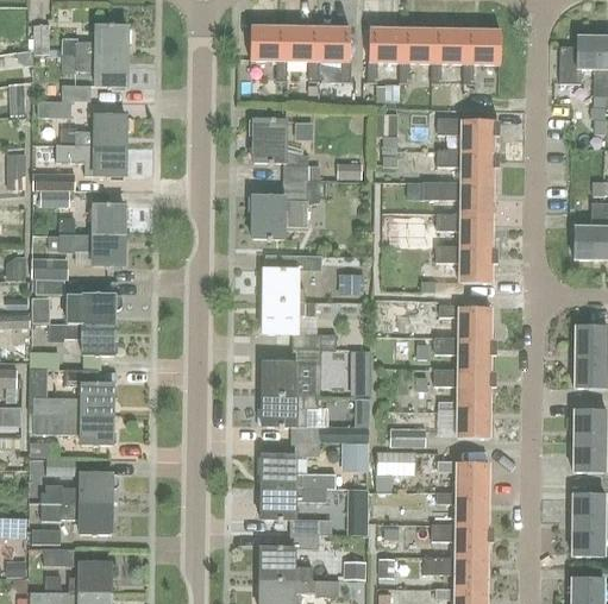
[(49,52),(49,24),(32,24),(33,54),(49,52)]
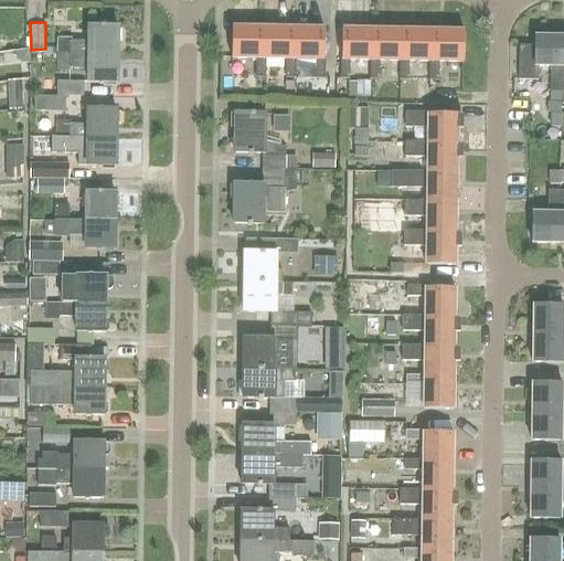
[(91,23),(91,38),(72,38),(72,34),(56,34),(56,51),(118,51),(118,38),(123,38),(123,27),(118,27),(118,23),(91,23)]
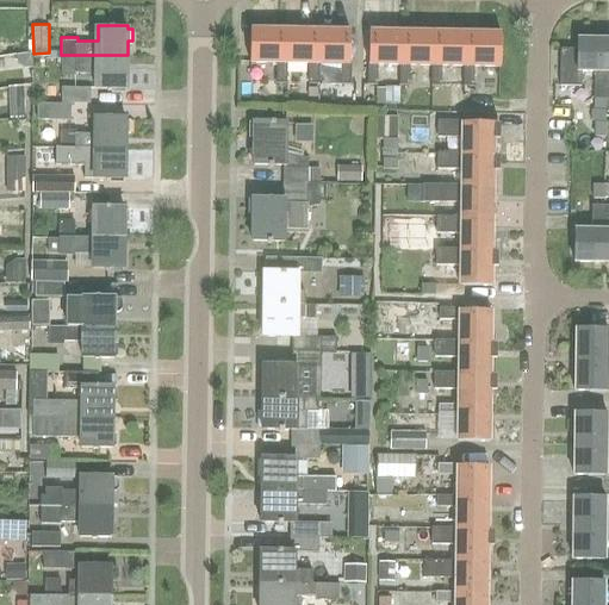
[(253,26),(252,60),(278,60),(278,80),(289,80),(289,60),(289,58),(286,58),(286,27),(286,26),(253,26)]
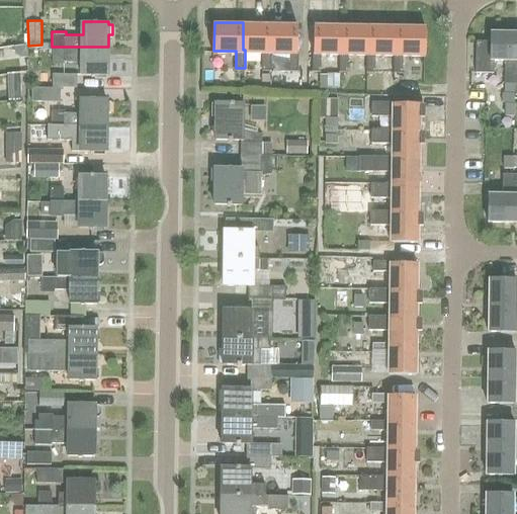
[(243,23),(243,50),(245,50),(245,51),(264,51),(263,68),(272,68),(272,52),(272,51),(270,51),(270,23),(270,22),(243,22),(243,23)]
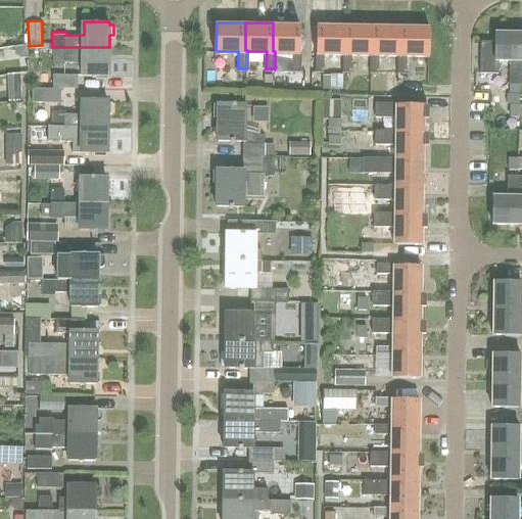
[(273,24),(273,51),(275,51),(275,52),(293,52),(293,69),(302,69),(302,52),(301,52),(301,24),(273,22),(273,24)]
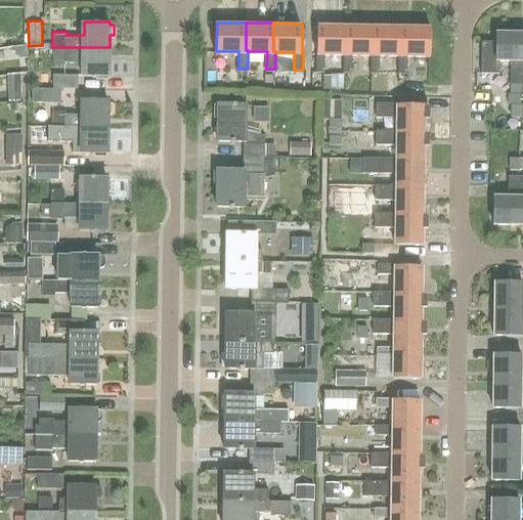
[(316,53),(316,70),(325,71),(325,53),(344,53),(344,51),(347,51),(347,26),(347,25),(318,25),(317,53),(316,53)]
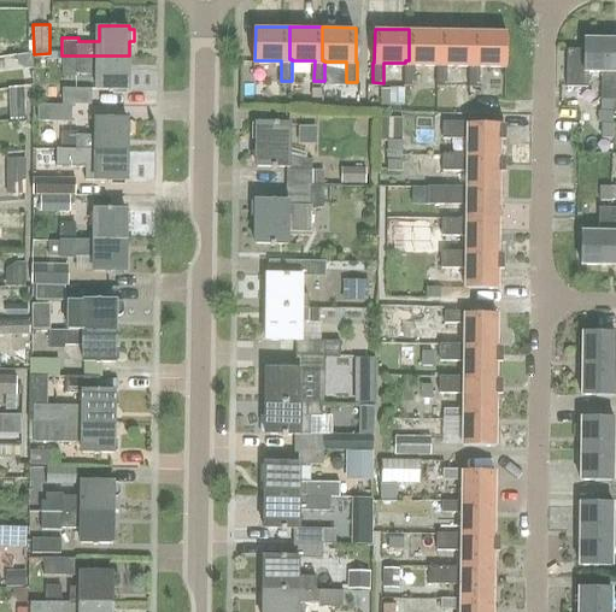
[(405,63),(404,83),(415,83),(415,63),(438,64),(438,60),(441,60),(441,29),(409,29),(409,30),(409,60),(405,60),(405,63)]
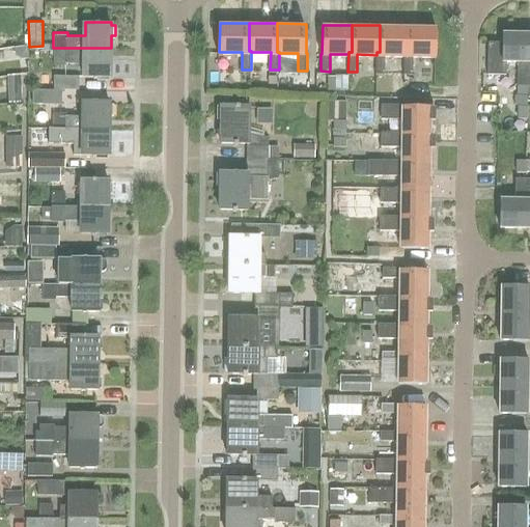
[(377,55),(377,72),(386,73),(386,55),(405,55),(405,53),(408,53),(408,26),(380,25),(380,52),(377,52),(377,55)]
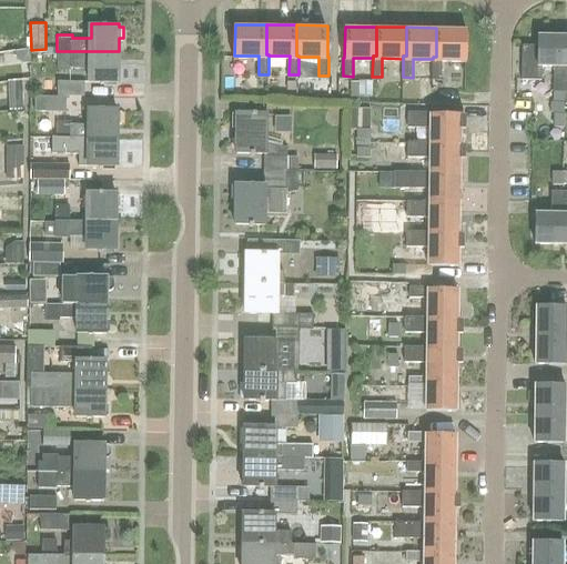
[(433,59),(433,78),(443,78),(443,59),(467,60),(467,28),(436,28),(436,57),(433,57),(433,59)]
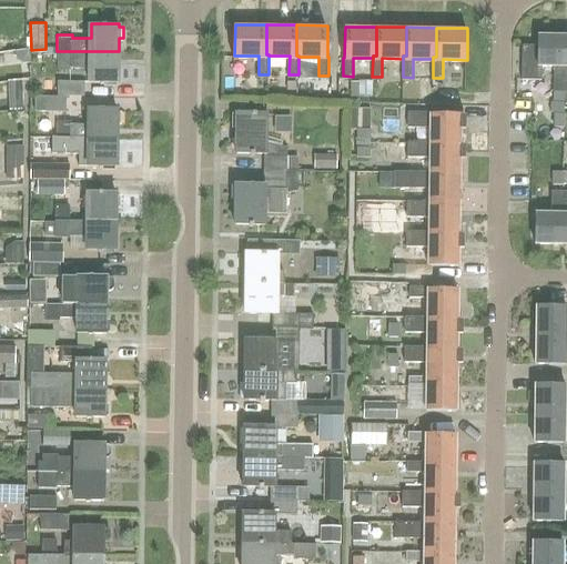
[(554,98),(566,98),(566,33),(538,33),(538,43),(534,43),(522,42),(522,78),(542,78),(542,63),(555,63),(554,98)]
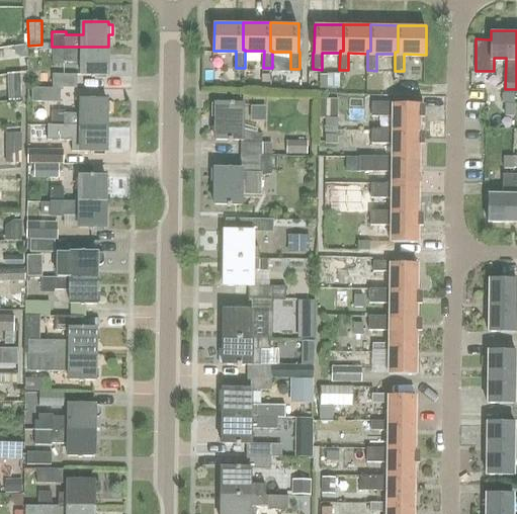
[(65,61),(83,61),(83,73),(108,73),(108,47),(52,47),(52,62),(65,62),(65,61)]
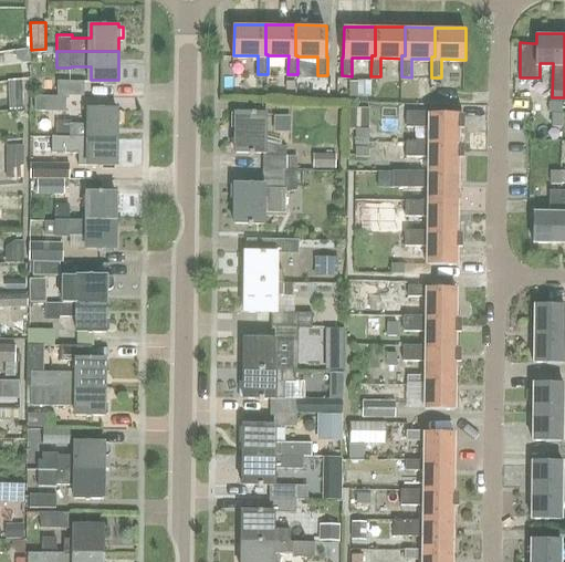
[(58,93),(66,93),(84,93),(84,79),(58,77),(58,93)]
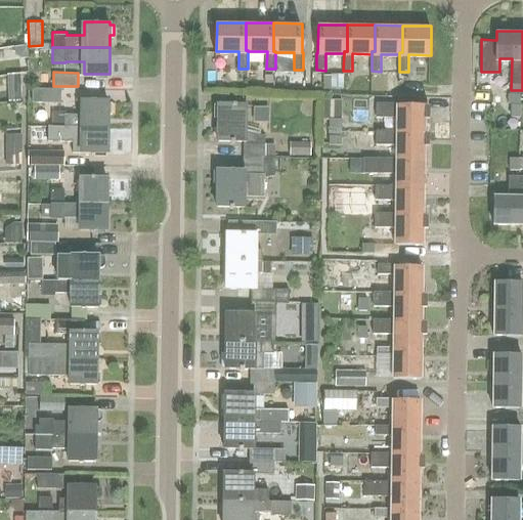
[(61,86),(53,86),(33,86),(33,100),(61,100),(61,86)]
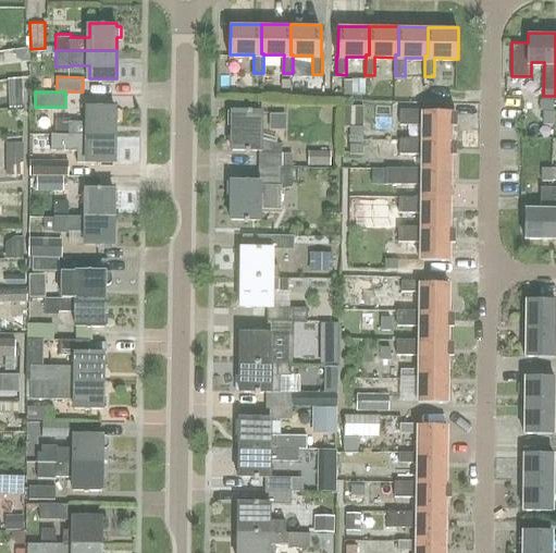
[(87,105),(87,120),(69,119),(69,117),(56,115),(56,133),(115,133),(115,119),(120,119),(120,108),(115,108),(115,105),(87,105)]
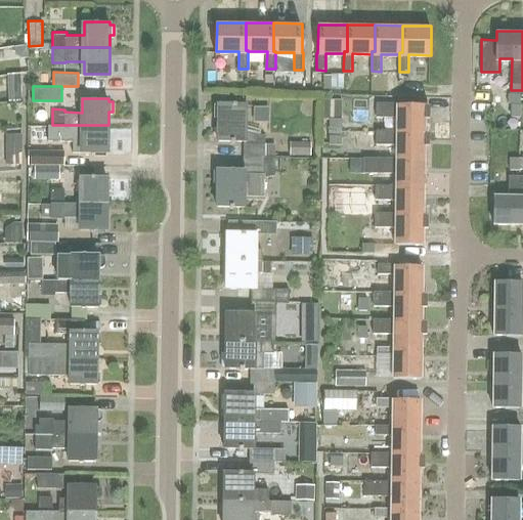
[(376,115),(396,115),(396,128),(396,131),(424,132),(424,117),(428,117),(428,104),(424,104),(397,103),(397,100),(376,100),(376,115)]
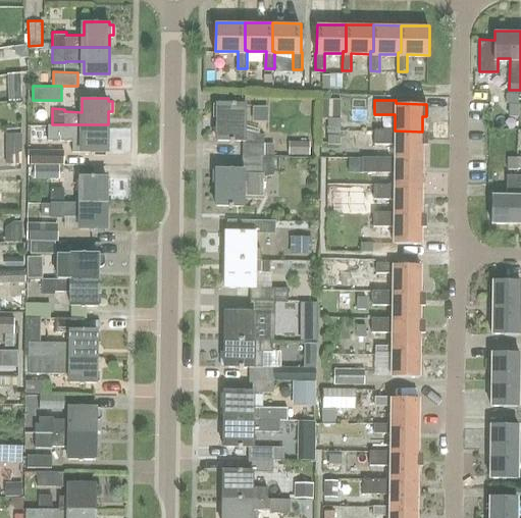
[(243,153),(263,154),(263,133),(244,125),(244,101),(216,101),(216,138),(243,138),(243,153)]
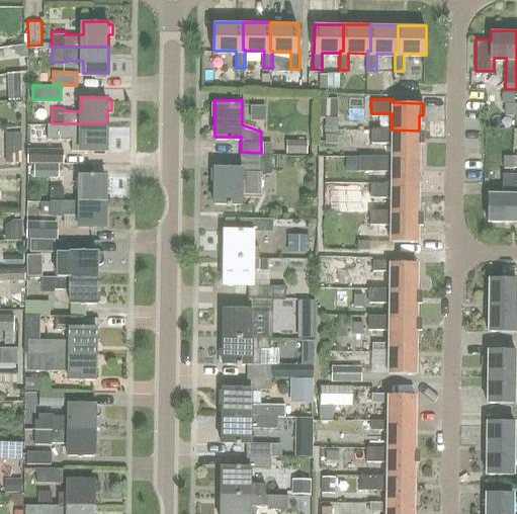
[(73,138),(73,149),(107,149),(107,123),(52,123),(48,123),(48,138),(73,138)]
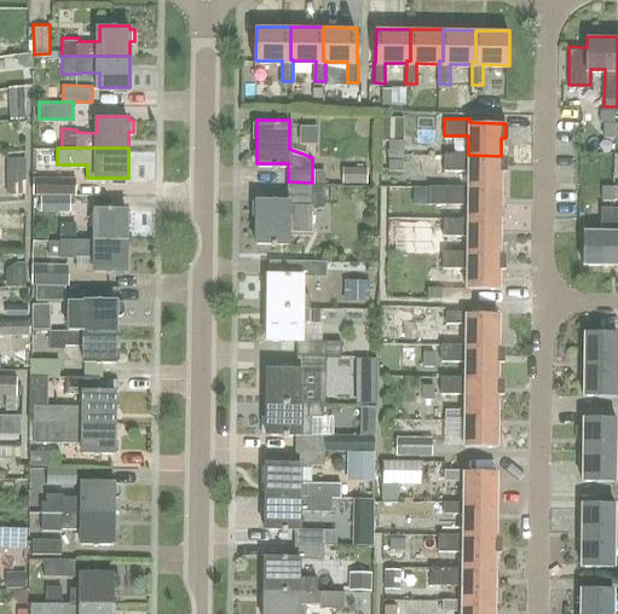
[(506,156),(501,156),(468,155),(468,151),(444,151),(444,168),(468,168),(468,185),(468,189),(501,189),(501,171),(506,171),(506,156)]
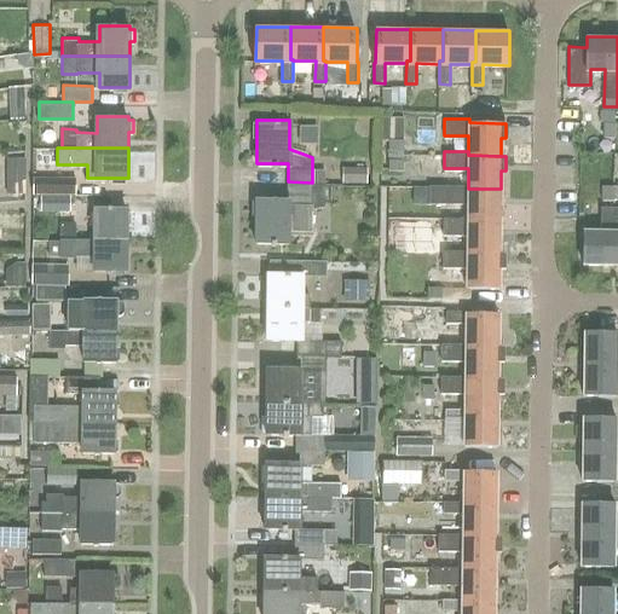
[(6,155),(6,173),(26,173),(26,155),(6,155)]
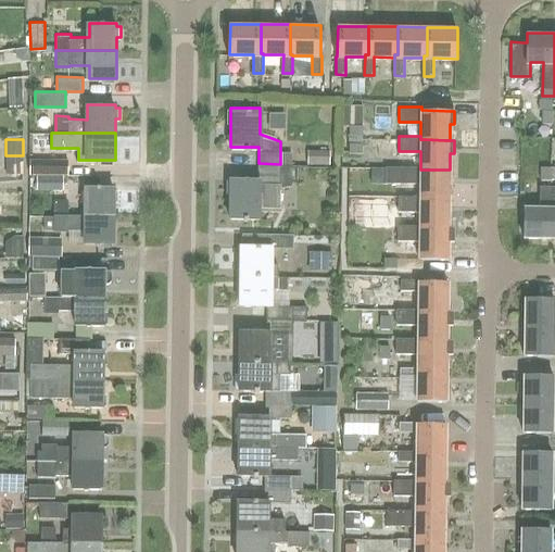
[(329,163),(330,149),(307,148),(307,162),(329,163)]
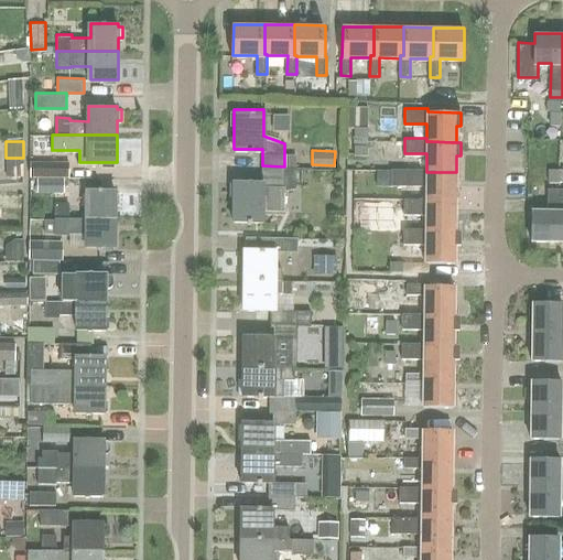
[(31,175),(36,175),(64,175),(69,175),(69,161),(31,161),(31,175)]
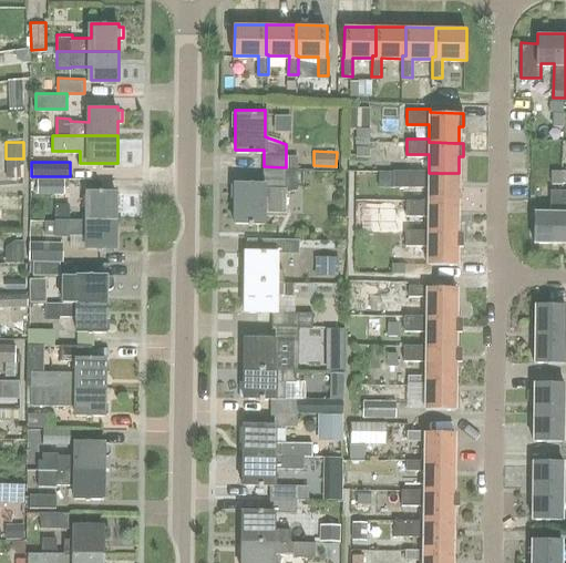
[(264,222),(264,210),(285,210),(286,190),(296,187),(297,167),(286,167),(264,166),(264,182),(234,182),(233,221),(264,222)]
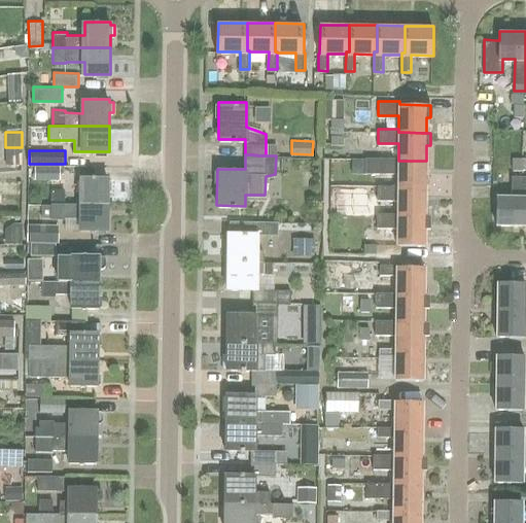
[(425,188),(426,161),(398,161),(398,158),(365,158),(365,172),(398,173),(397,184),(397,188),(425,188)]
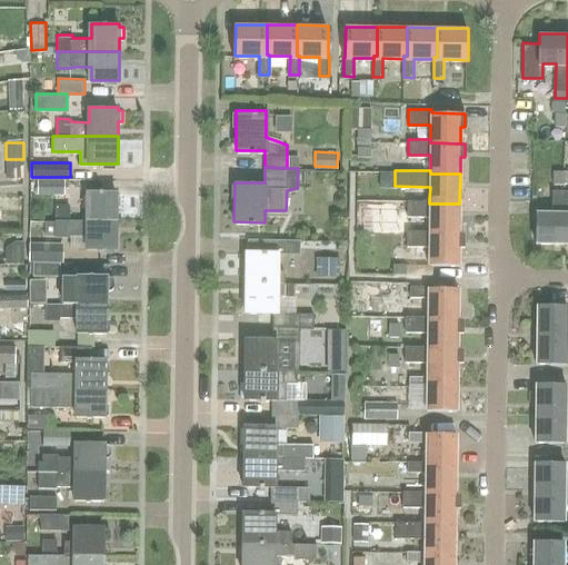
[(65,192),(65,177),(37,177),(37,192),(65,192)]
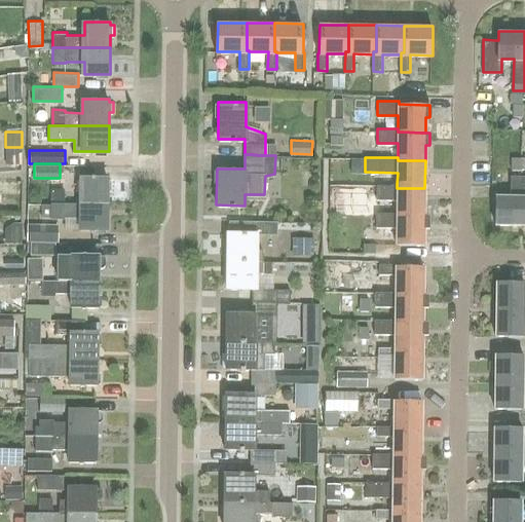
[(522,223),(523,174),(511,174),(510,194),(496,194),(495,222),(522,223)]
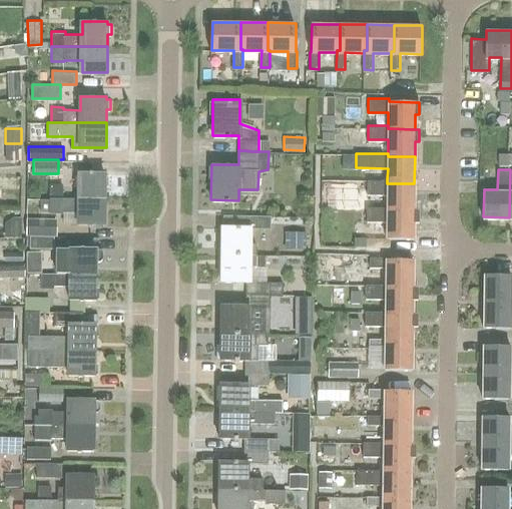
[(79,197),(105,197),(105,184),(108,184),(109,174),(105,174),(105,171),(80,171),(79,197)]
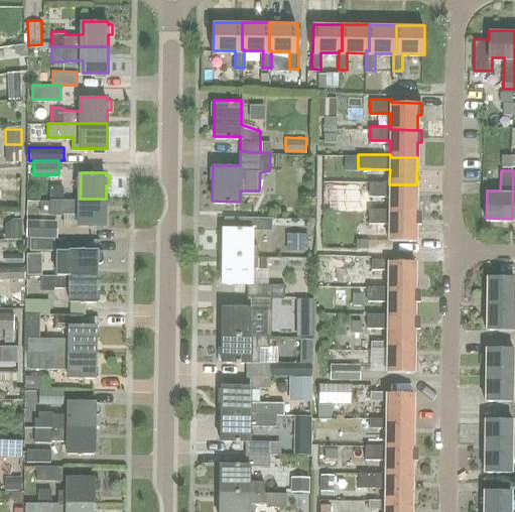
[(369,195),(389,195),(389,208),(389,212),(416,212),(416,184),(389,184),(389,180),(369,180),(369,195)]
